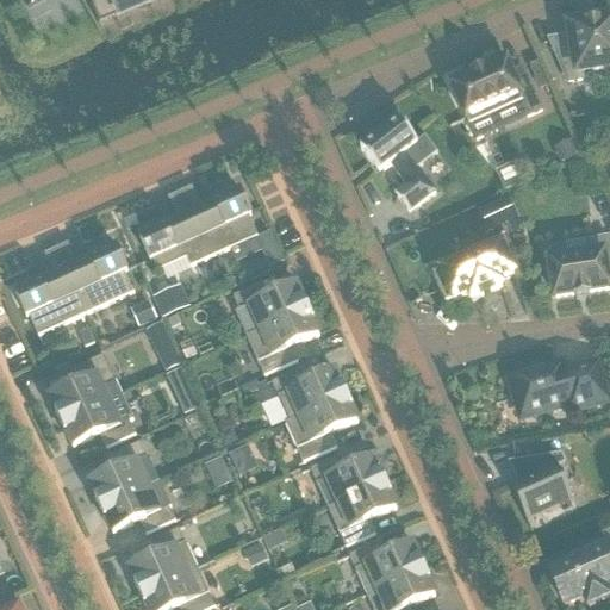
[(88,0),(100,26),(144,7),(141,0),(88,0)]
